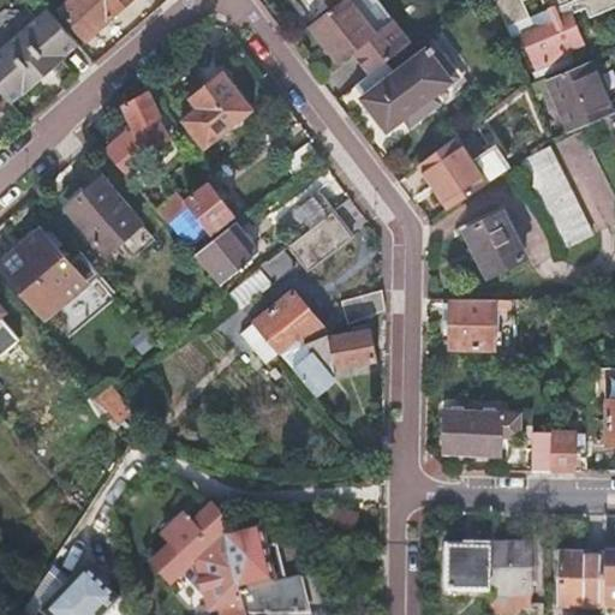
[(71,0),(57,12),(79,40),(102,21),(105,24),(132,0),(71,0)]
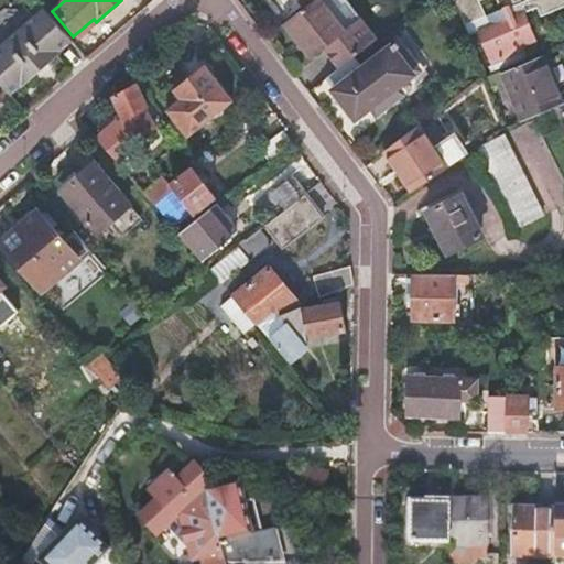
[(279,0),(278,1),(292,19),(316,0),(279,0)]
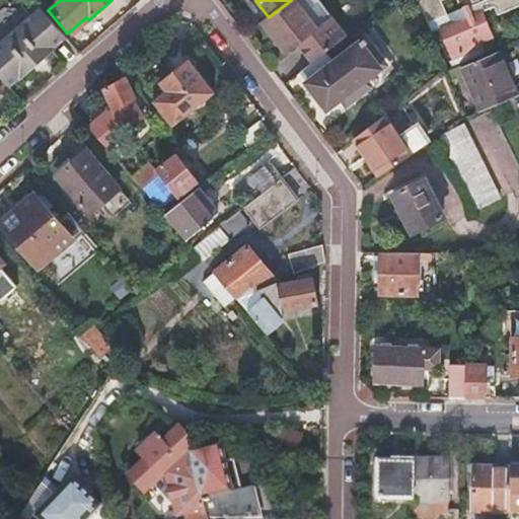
[(291,0),(269,17),(263,22),(287,54),(294,49),(297,53),(306,45),(304,41),(318,29),(293,0),(291,0)]
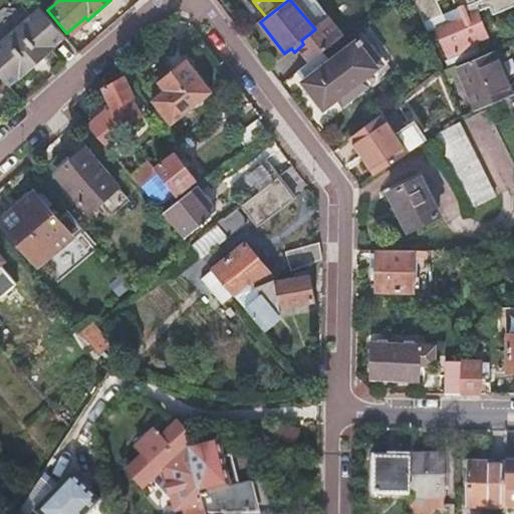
[(418,0),(427,21),(443,14),(437,1),(438,0),(452,0),(456,9),(474,1),(474,0),(418,0)]
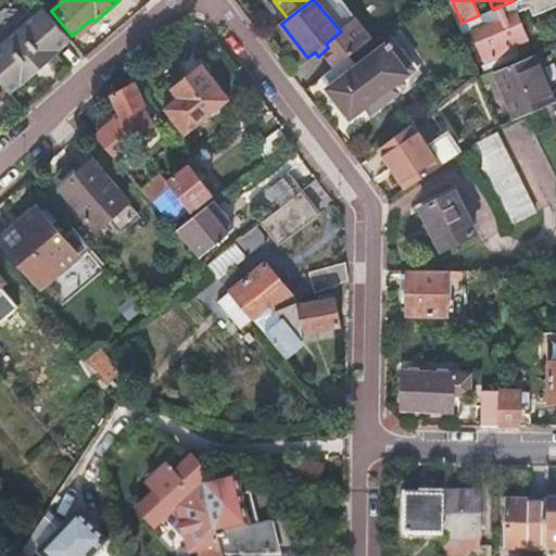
[(496,21),(474,30),(487,61),(518,49),(516,42),(529,37),(516,7),(495,15),(496,21)]
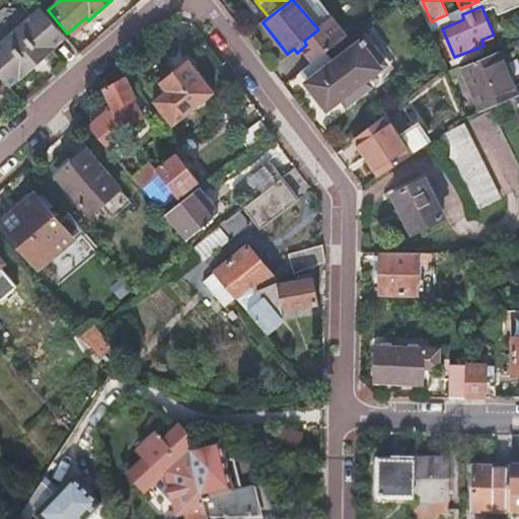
[(0,43),(0,81),(7,90),(24,75),(24,64),(36,54),(50,54),(65,41),(39,9),(16,29),(20,34),(7,46),(3,41),(0,43)]
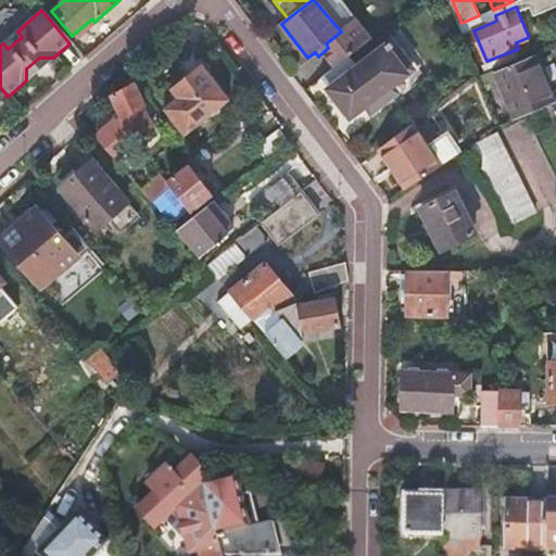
[(17,32),(3,43),(8,49),(22,37),(17,32)]
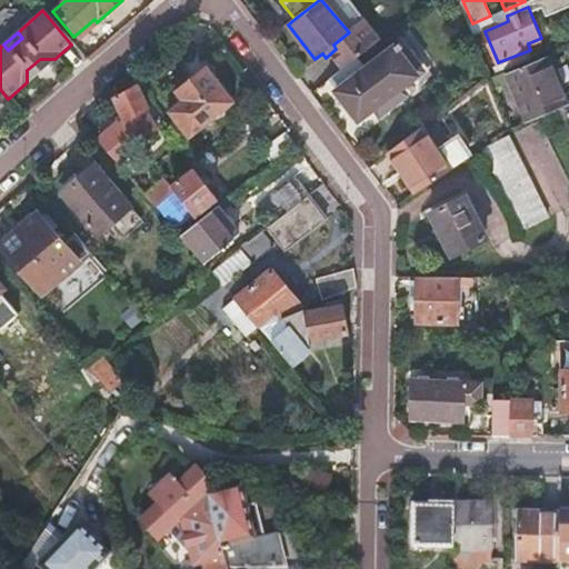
[(355,60),(328,80),(336,91),(331,95),(353,121),(371,108),(377,115),(402,96),(397,88),(418,71),(397,43),(362,71),(355,60)]
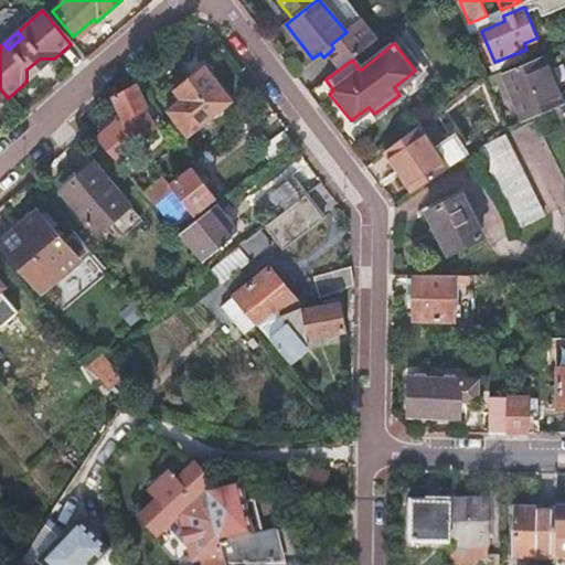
[(502,73),(522,120),(554,107),(561,105),(541,57),(502,73)]
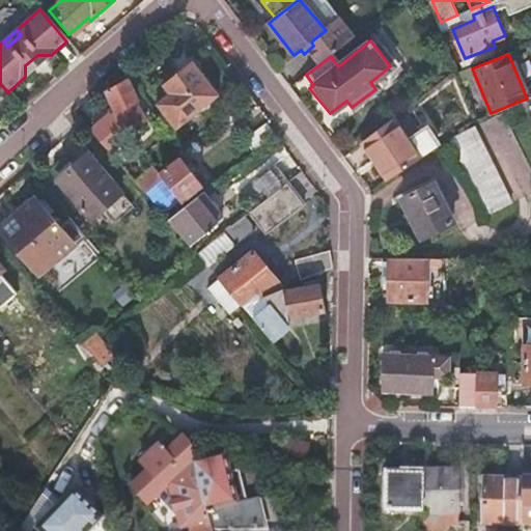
[(25,77),(51,55),(37,55),(25,65),(25,77)]
